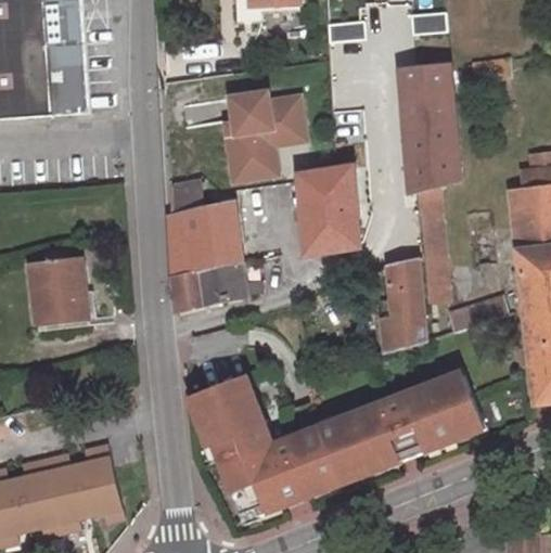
[(0,117),(87,113),(77,0),(0,0),(0,117)]
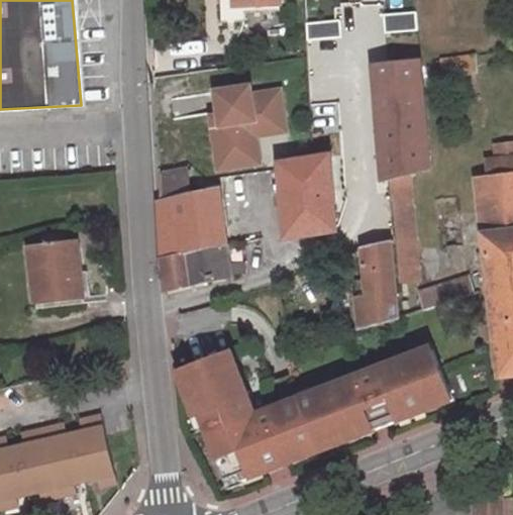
[(473,50),(437,56),(438,73),(475,69),(473,50)]
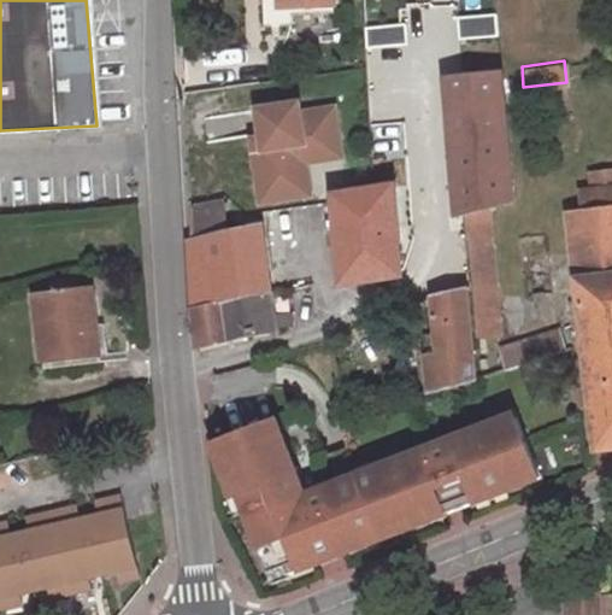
[(500,69),(443,74),(454,211),(463,208),(487,201),(510,195),(500,69)]
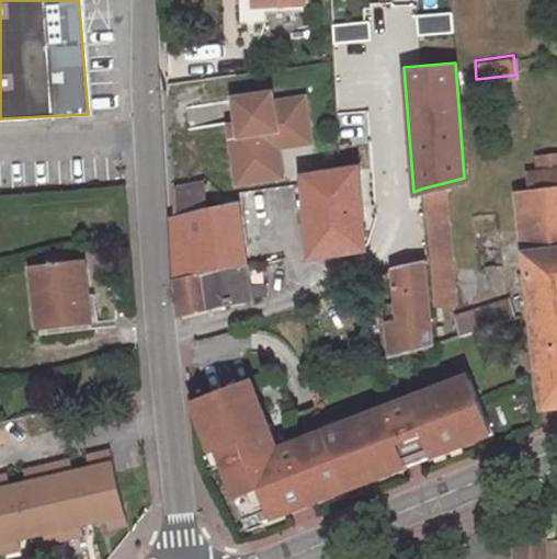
[(313,143),(306,87),(234,95),(237,121),(225,122),(234,184),(284,178),(281,147),(313,143)]
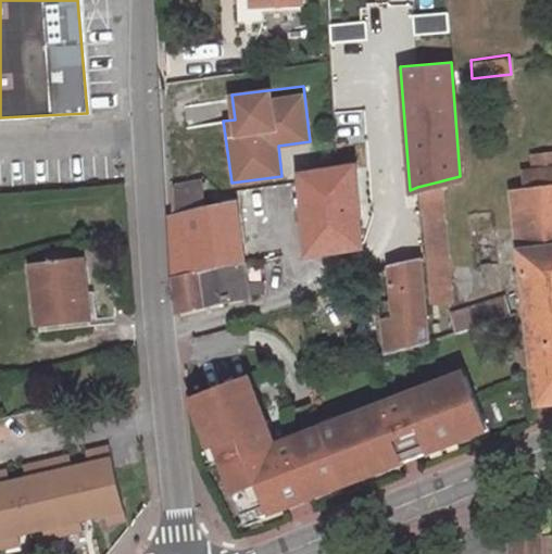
[(510,187),(518,247),(551,242),(551,149),(525,152),(527,163),(517,164),(521,185),(510,187)]
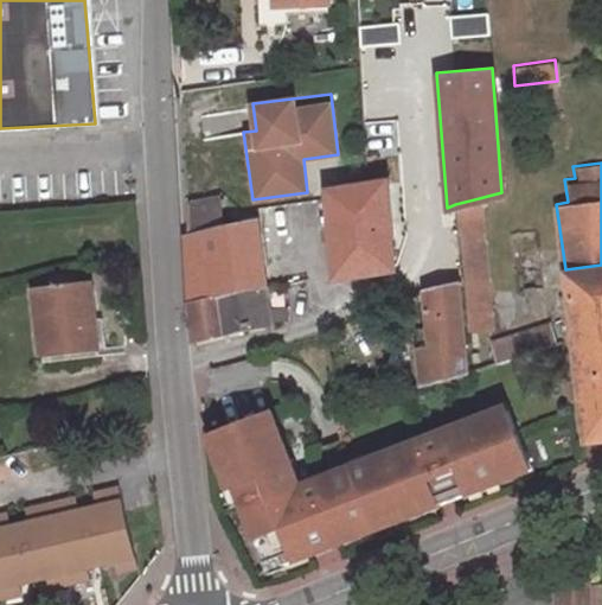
[(392,267),(384,179),(325,188),(332,276),(392,267)]
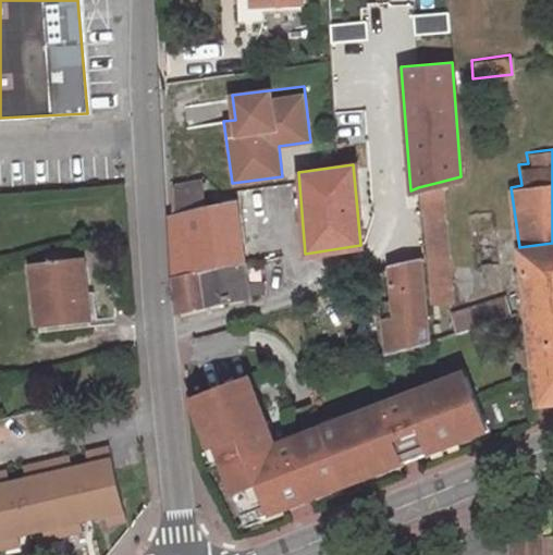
[(238,262),(233,201),(201,207),(199,177),(169,183),(174,274),(238,262)]
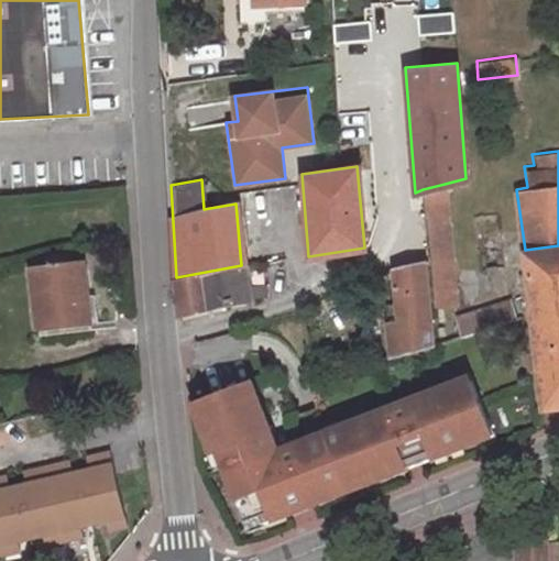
[(424,215),(447,210),(445,184),(423,189),(424,215)]
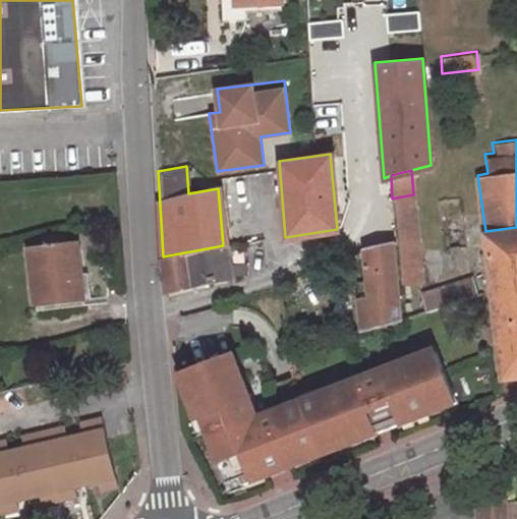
[(398,281),(420,279),(413,194),(392,198),(394,221),(395,239),(398,281)]
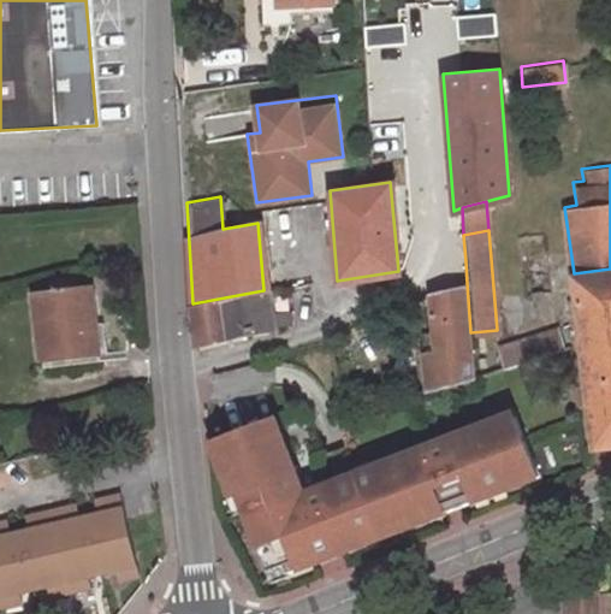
[(466,261),(439,267),(443,289),(467,283),(466,261)]
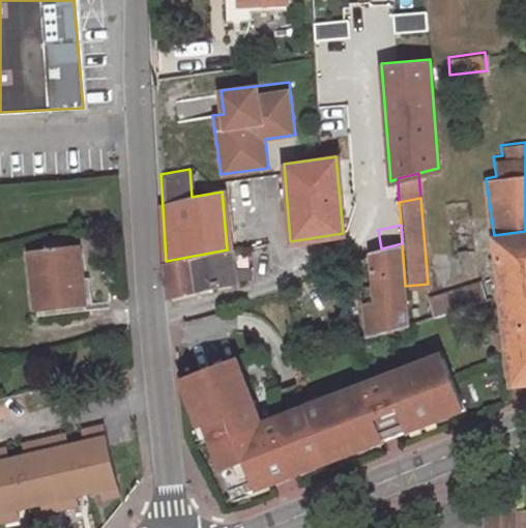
[(525,231),(494,235),(495,251),(487,252),(488,271),(492,270),(492,279),(498,277),(500,293),(525,289),(525,231)]
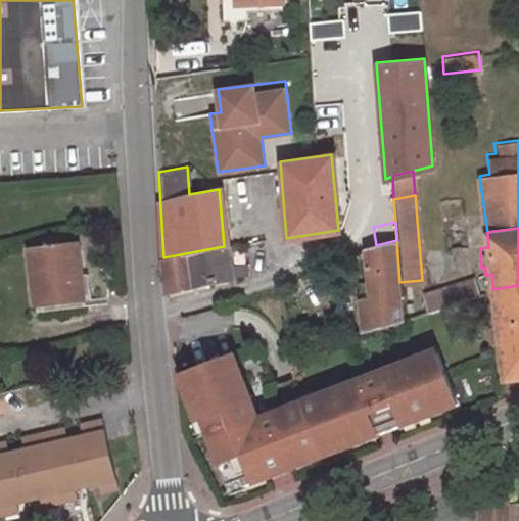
[(76,240),(27,246),(34,303),(83,297),(76,240)]
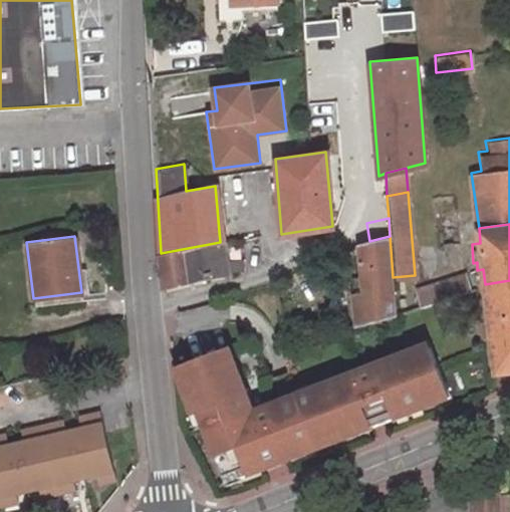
[(357,244),(362,293),(352,295),(356,324),(396,314),(393,277),(390,236),(369,241),(357,244)]
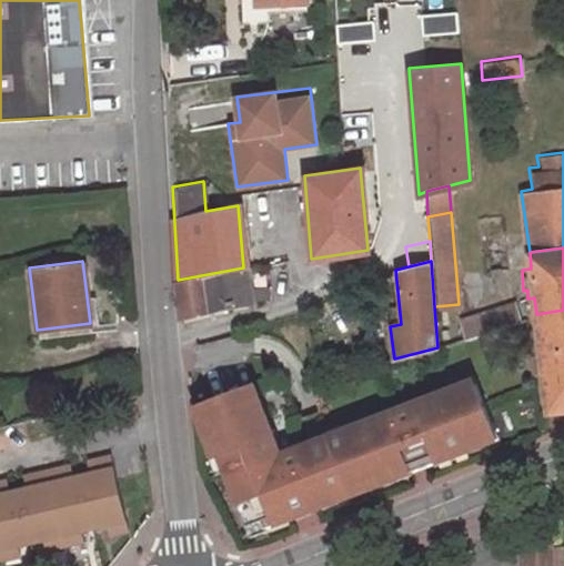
[(248,301),(243,268),(178,280),(180,314),(248,301)]
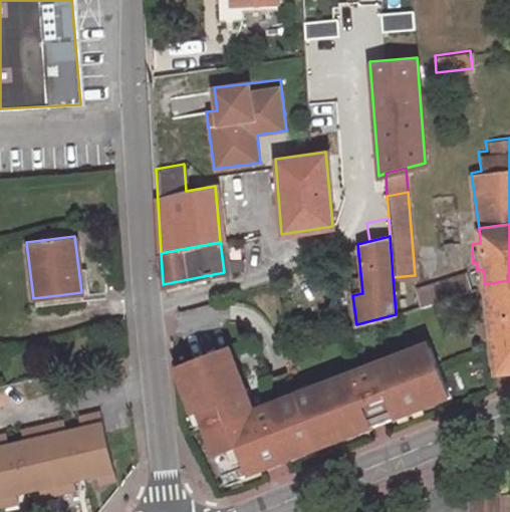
[(464,269),(413,285),(421,305),(469,289),(464,269)]
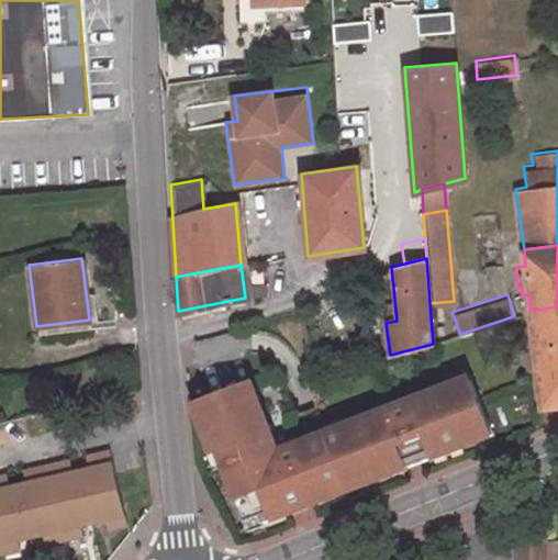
[(557,306),(531,311),(540,406),(557,404),(557,306)]
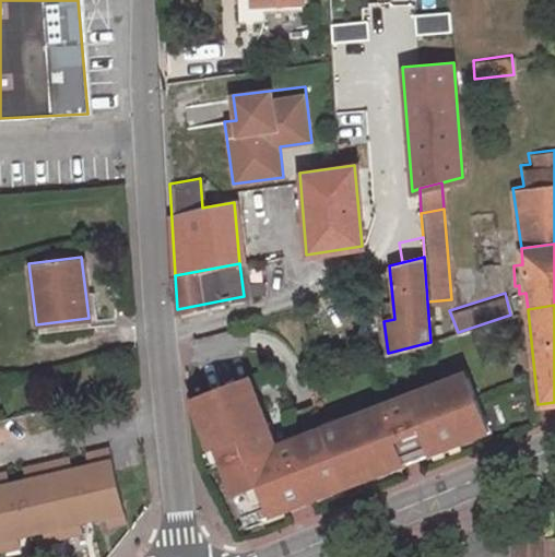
[(247,375),(189,398),(209,449),(215,447),(241,516),(256,510),(259,518),(488,428),(468,375),(452,380),(451,376),(292,438),(291,437),(274,443),(247,375)]
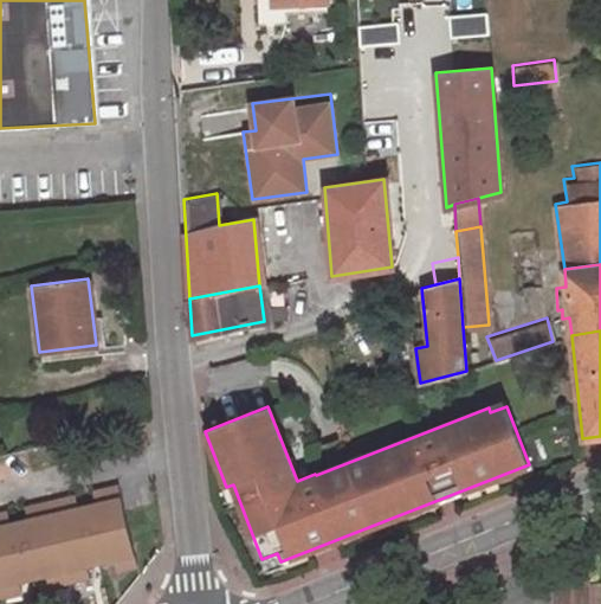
[(0,593),(18,590),(15,579),(43,573),(45,583),(86,574),(84,563),(110,557),(112,567),(133,563),(116,484),(90,490),(94,502),(73,506),(72,494),(23,506),(24,519),(8,522),(5,511),(0,512),(0,593)]
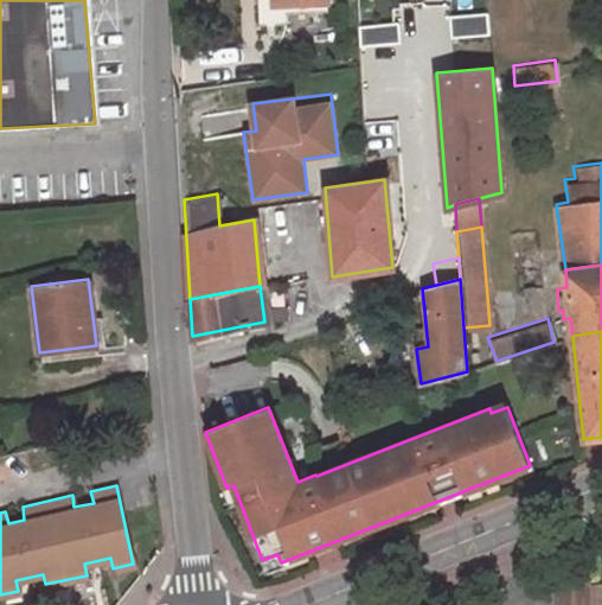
[(552,580),(552,604),(588,604),(588,579),(552,580)]
